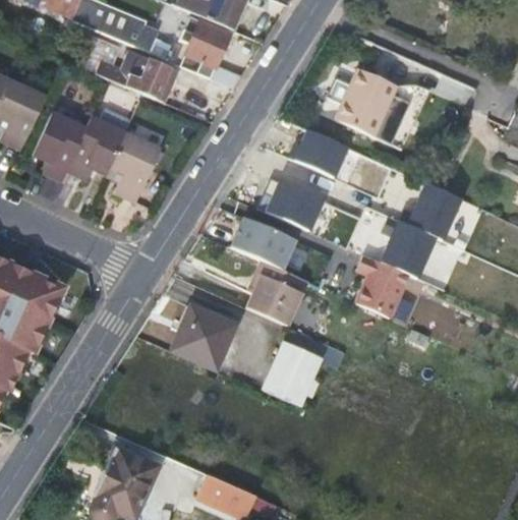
[(80,0),(36,0),(36,1),(73,18),(80,0)]
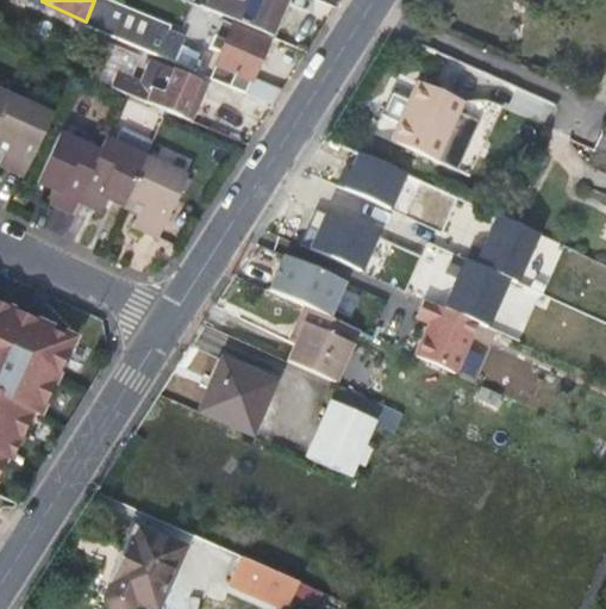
[(211,0),(207,7),(270,35),(286,0),(211,0)]
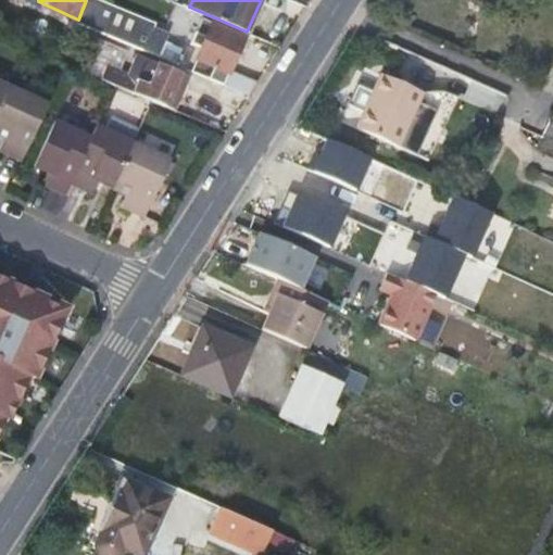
[(88,25),(140,48),(150,25),(98,3),(88,25)]
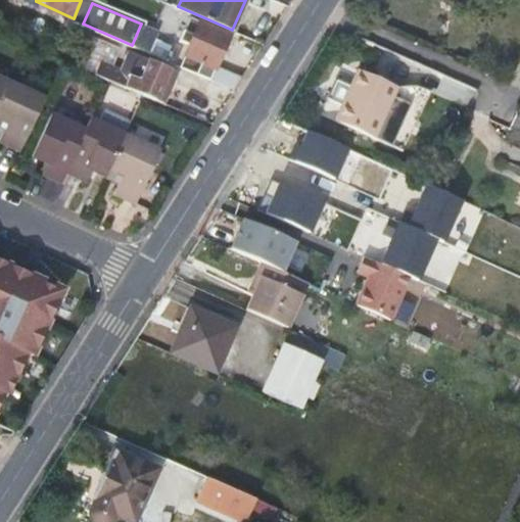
[(181,66),(210,79),(217,65),(231,32),(192,14),(181,40),(191,44),(181,66)]
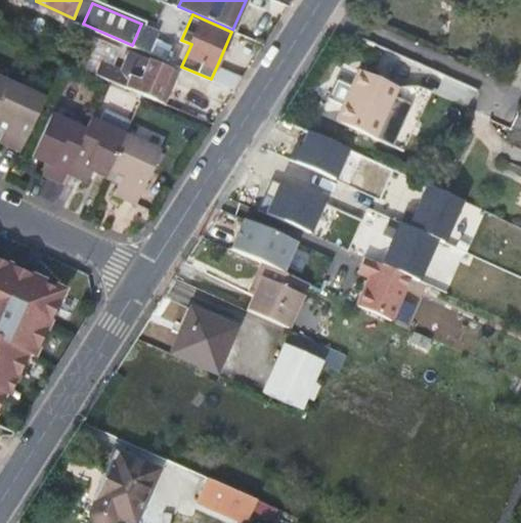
[(98,75),(158,100),(170,68),(134,53),(125,73),(103,62),(98,75)]
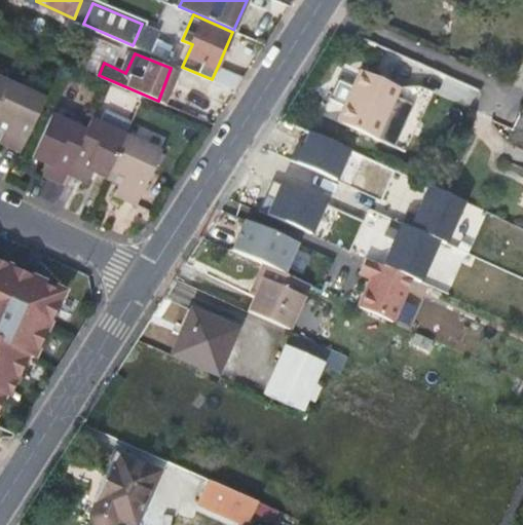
[(212,79),(237,90),(245,78),(218,66),(212,79)]
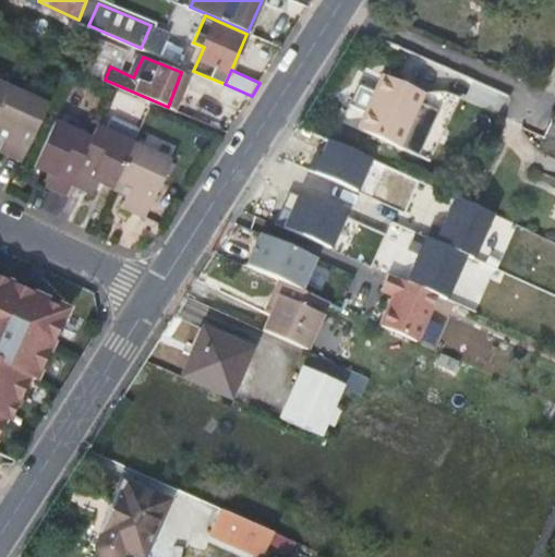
[(381,105),(417,121),(427,96),(387,76),(377,96),(383,99),(381,105)]
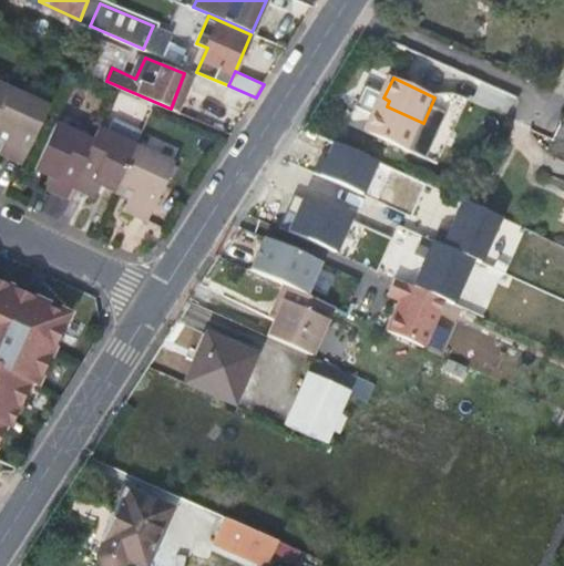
[(0,79),(0,113),(12,85),(0,79)]
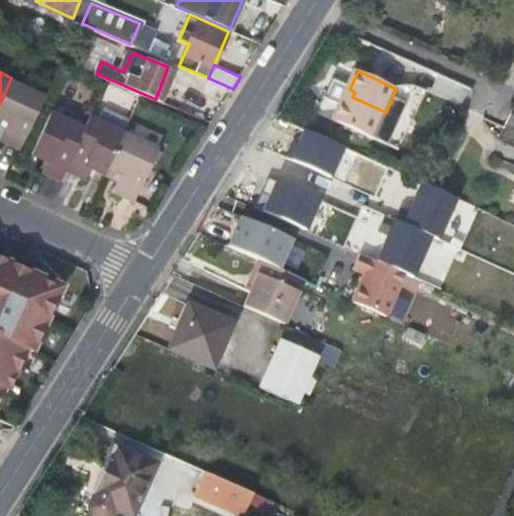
[(44,93),(11,78),(0,103),(0,121),(5,124),(1,135),(21,144),(44,93)]
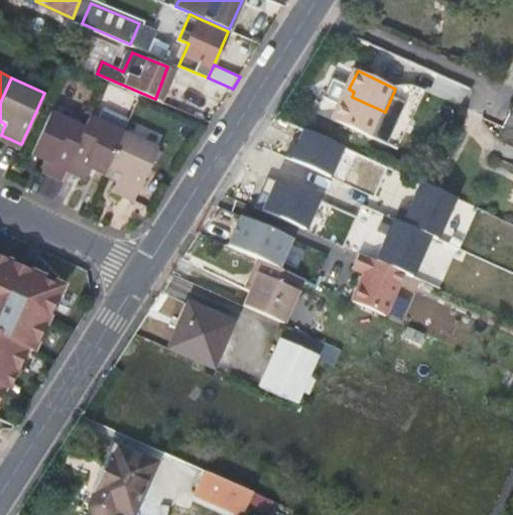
[(202,92),(224,101),(233,89),(208,78),(202,92)]
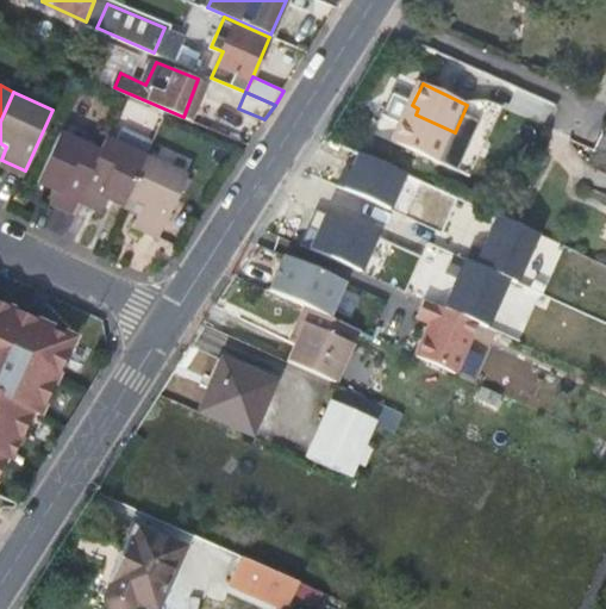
[(439,163),(455,132),(416,115),(411,124),(405,120),(394,141),(439,163)]
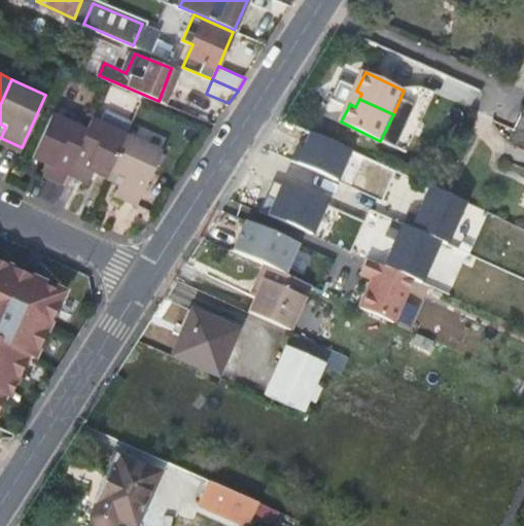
[(70,171),(89,130),(54,115),(36,153),(49,162),(43,173),(65,183),(70,171)]
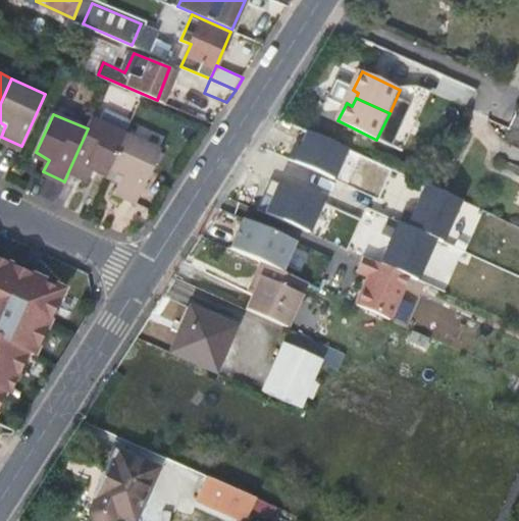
[(94,118),(88,128),(69,169),(88,178),(95,166),(108,172),(126,133),(94,118)]
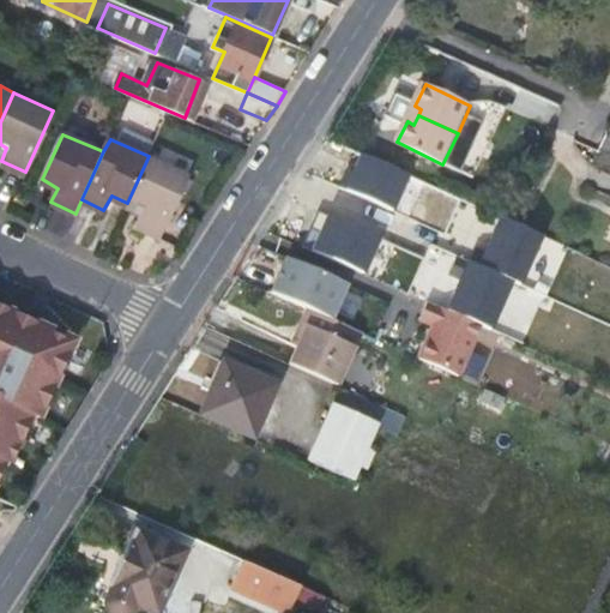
[(191,174),(149,156),(127,203),(143,210),(137,224),(163,236),(191,174)]
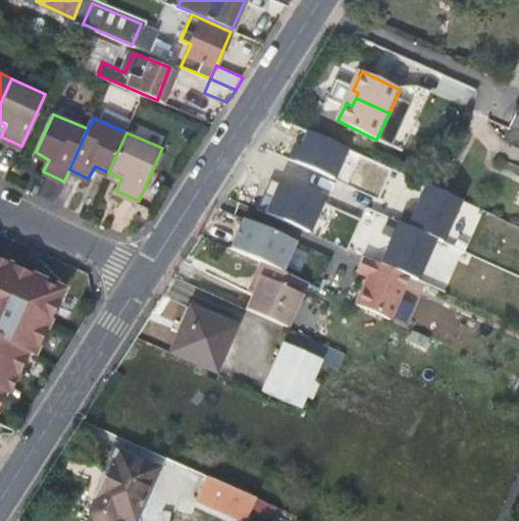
[(348,151),(310,135),(297,163),(335,179),(348,151)]
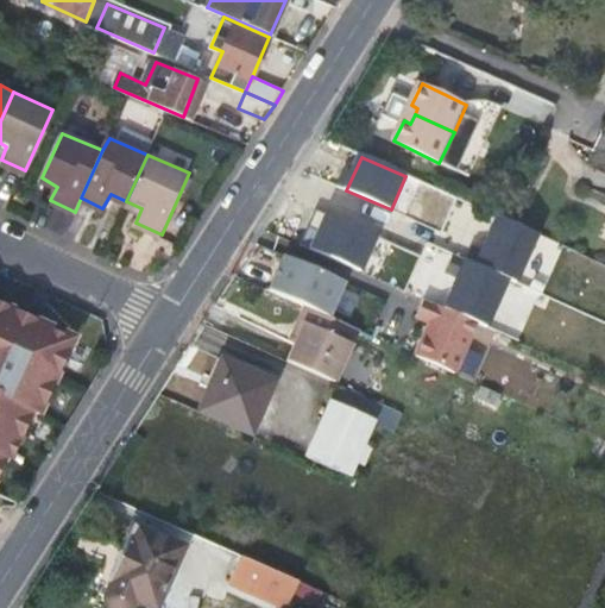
[(379,221),(335,202),(314,250),(358,270),(379,221)]
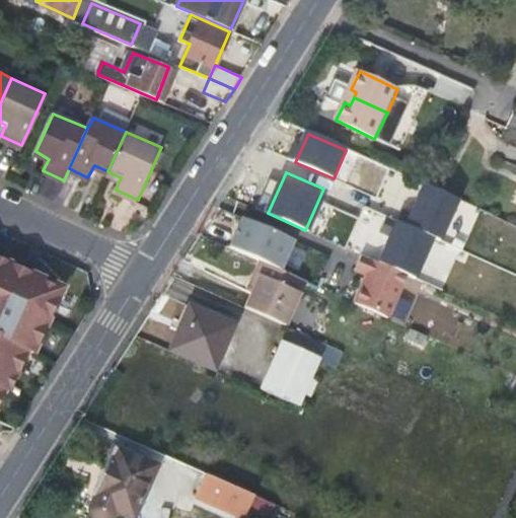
[(460,198),(423,181),(404,223),(442,239),(460,198)]
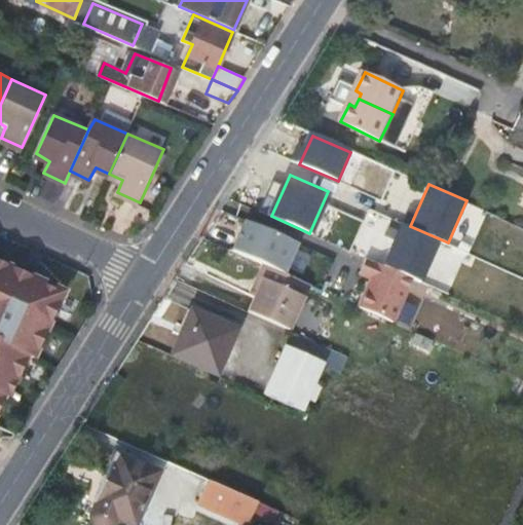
[(299,245),(245,221),(231,251),(287,275),(299,245)]
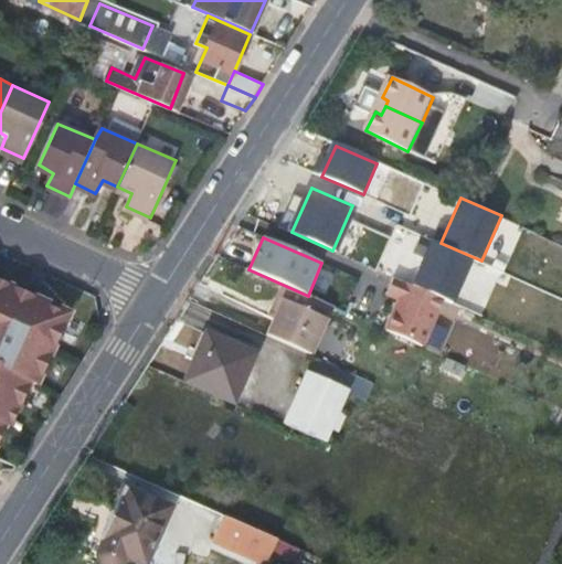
[(475,261),(434,243),(414,287),(455,305),(475,261)]
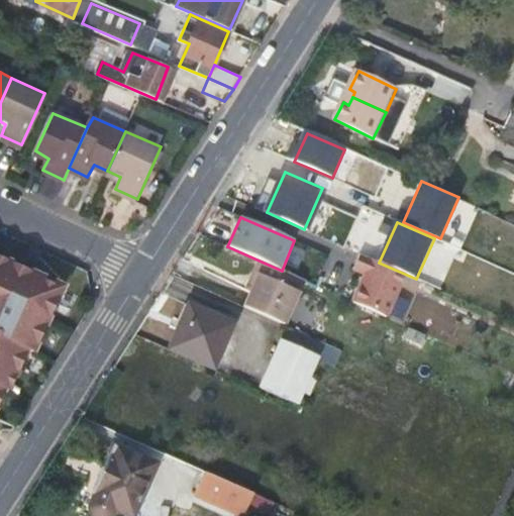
[(0,408),(9,389),(13,391),(32,349),(37,352),(67,289),(40,278),(41,276),(0,256),(0,408)]
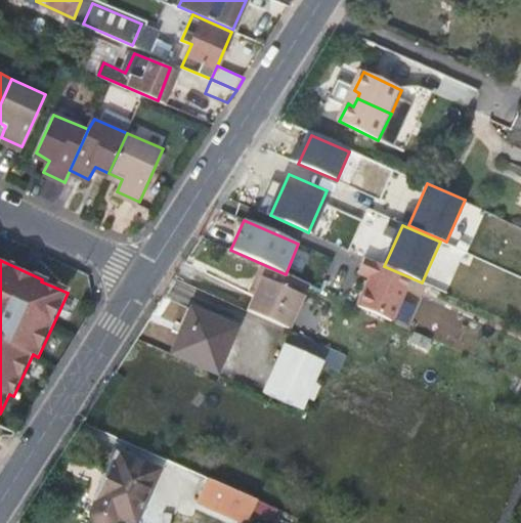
[(414,281),(376,265),(357,307),(395,323),(414,281)]
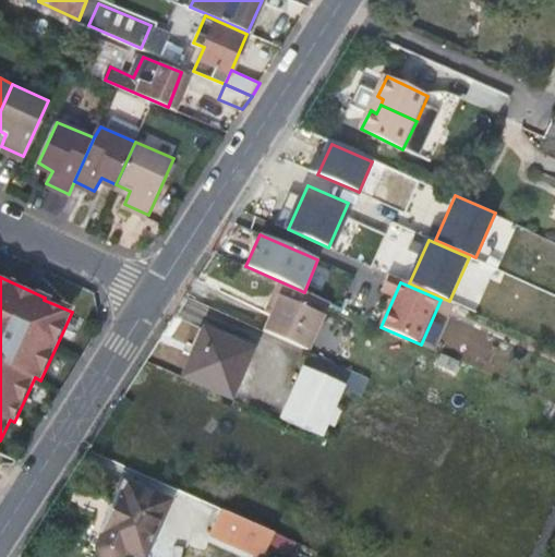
[(327,317),(279,297),(265,328),(292,341),(300,327),(320,337),(327,317)]
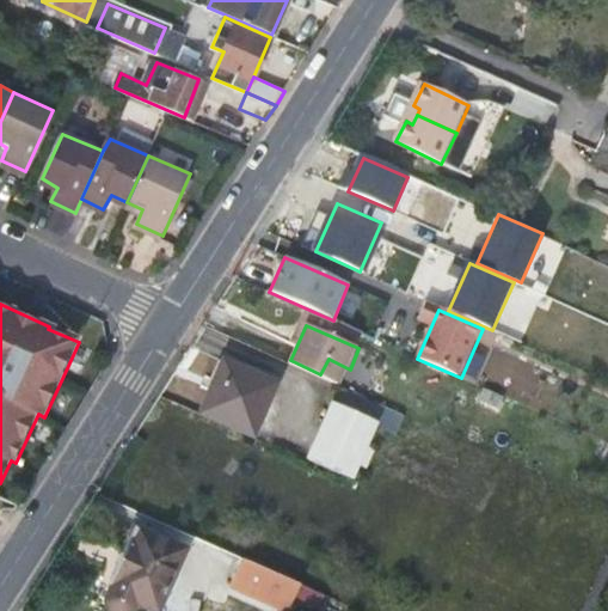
[(226,361),(214,389),(221,392),(233,365),(226,361)]
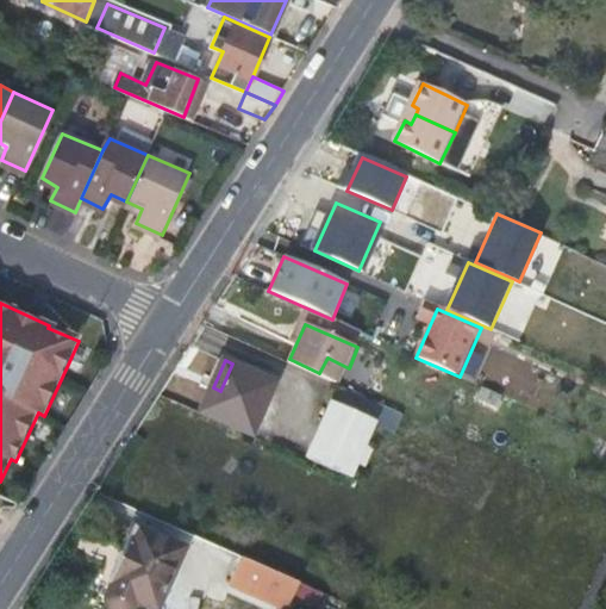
[(213,387),(202,410),(255,434),(277,384),(232,364),(220,391),(213,387)]
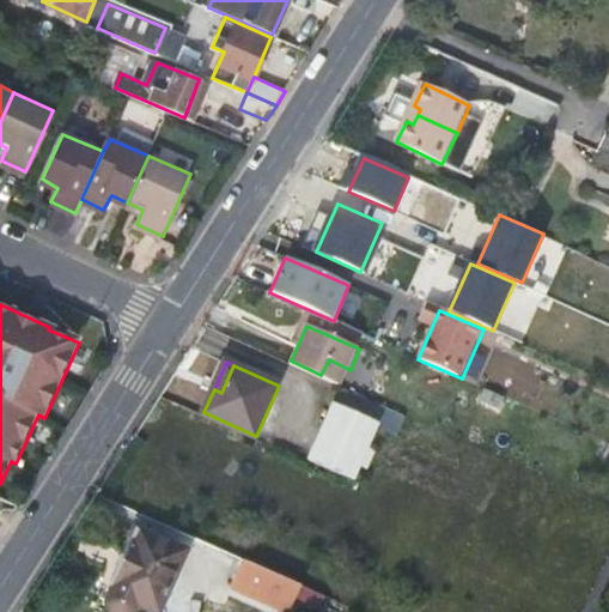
[(407,413),(343,386),(333,408),(377,429),(396,437),(407,413)]
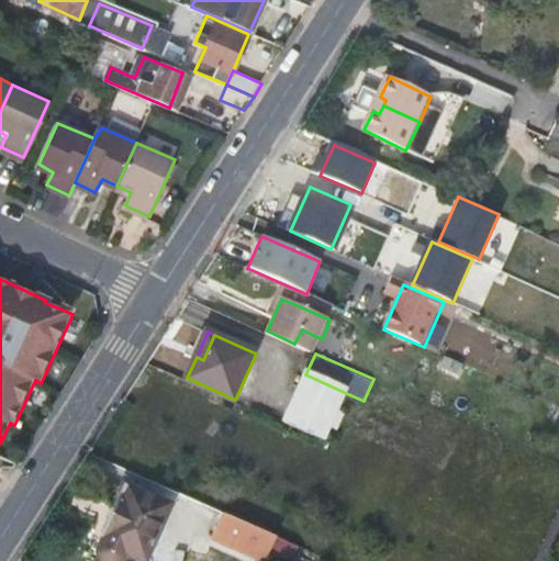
[(470,367),(453,359),(447,372),(464,380),(470,367)]
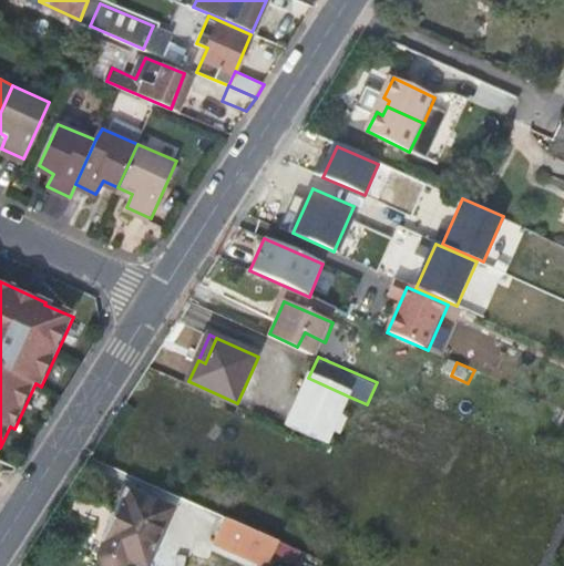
[(349,397),(308,378),(288,425),(328,443),(349,397)]
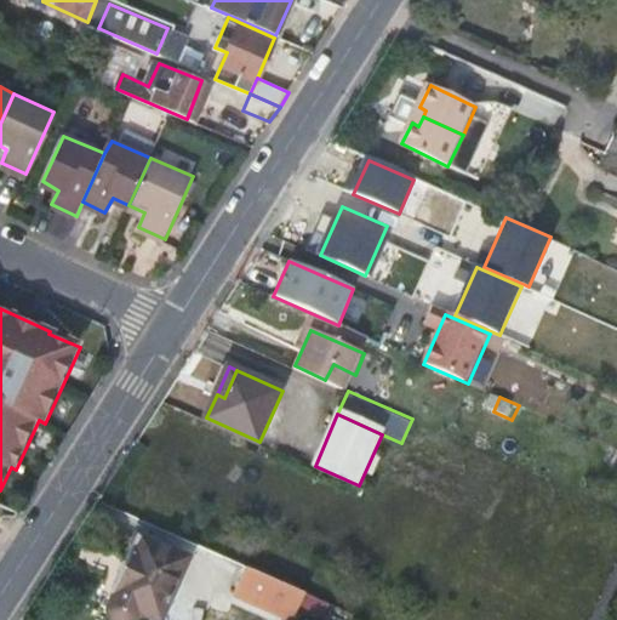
[(188,557),(140,535),(127,558),(114,590),(116,592),(110,608),(110,615),(112,619),(136,619),(141,612),(159,619),(161,619),(188,557)]
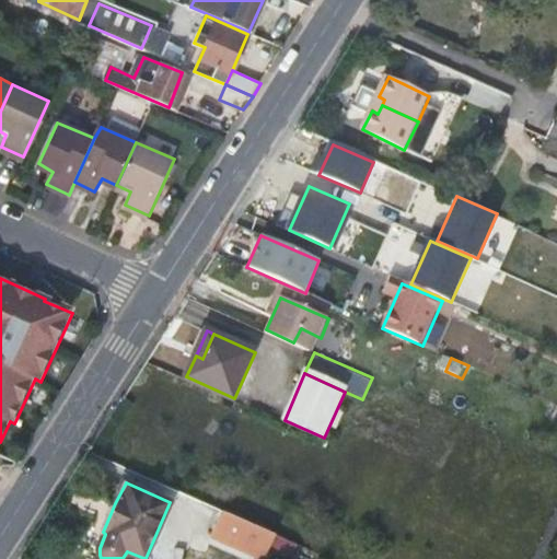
[(256,524),(206,502),(198,520),(212,526),(205,543),(234,556),(243,539),(247,543),(256,524)]
